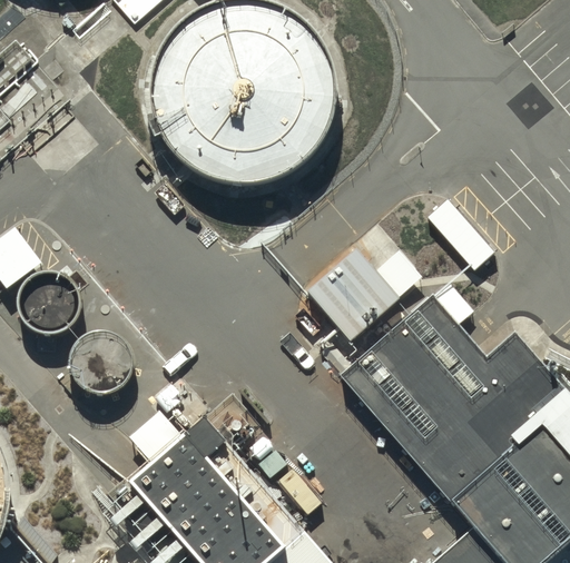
[(116,0),(133,19),(155,0),(116,0)]
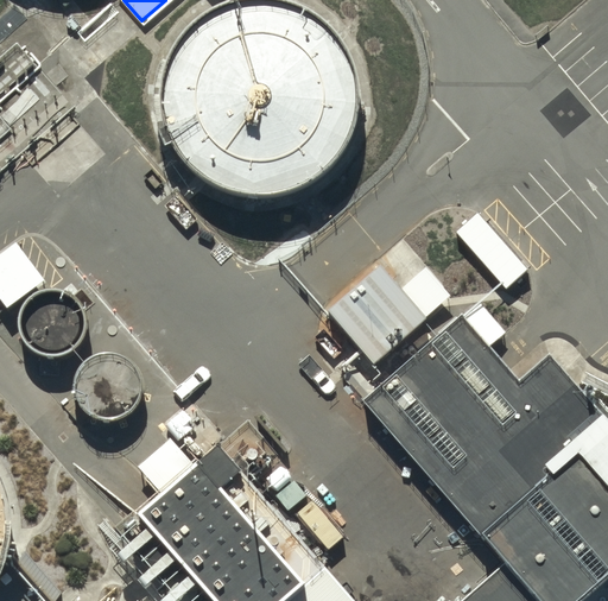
[(265,6),(240,6),(213,16),(191,30),(172,52),(165,69),(159,90),(162,124),(173,152),(189,171),(210,187),(234,196),(266,197),(298,189),(328,166),(342,146),(352,118),(352,89),(343,61),(327,36),(308,20),(287,11),(265,6)]
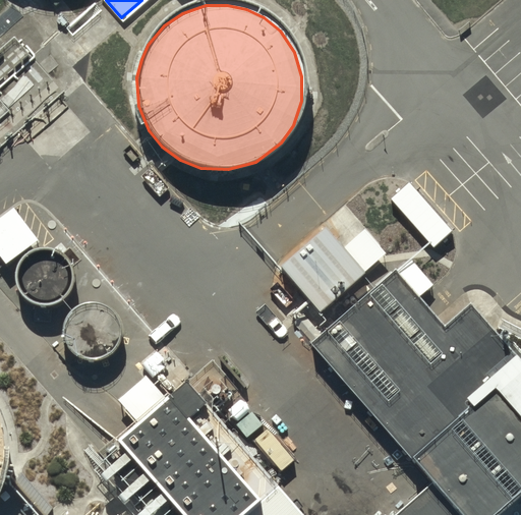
[(11,204),(0,212),(0,256),(5,264),(39,240),(11,204)]
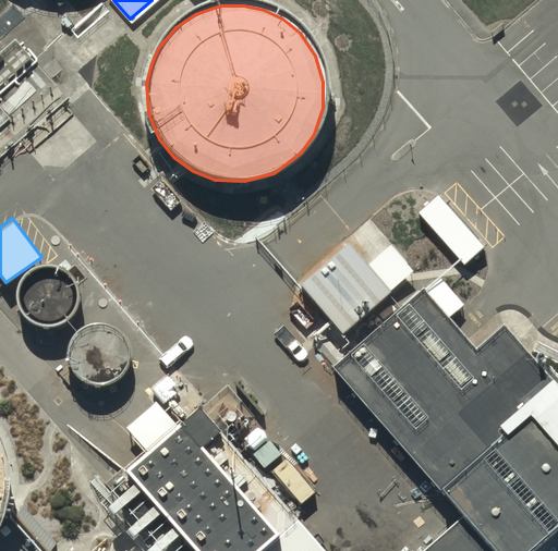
[(52,273),(50,272),(47,272),(45,271),(43,271),(40,272),(38,272),(36,272),(33,273),(31,274),(29,276),(27,277),(25,279),(23,280),(22,282),(21,284),(20,286),(19,289),(17,291),(16,293),(16,295),(16,297),(16,300),(16,303),(16,305),(17,307),(17,309),(19,311),(20,314),(21,316),(23,317),(24,319),(26,320),(28,322),(31,323),(33,325),(35,326),(37,326),(39,327),(41,327),(44,327),(47,327),(49,326),(51,326),(53,325),(56,323),(58,322),(60,321),(61,320),(63,318),(65,316),(67,315),(68,313),(69,310),(70,308),(70,306),(71,303),(71,301),(71,298),(71,296),(70,294),(70,291),(69,289),(68,286),(67,284),(65,283),(64,281),(62,279),(60,278),(59,277),(57,274),(55,274),(52,273)]
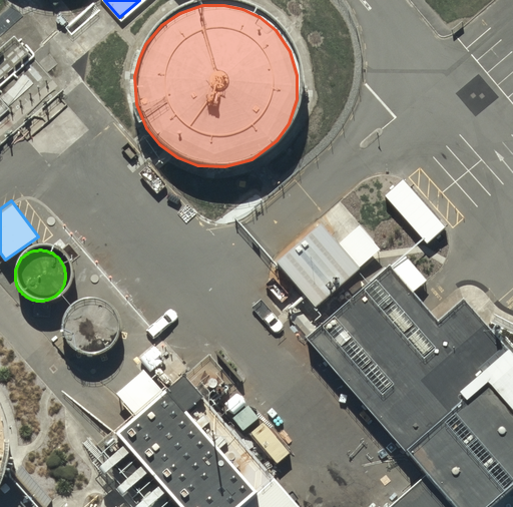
[(512,358),(464,302),(439,323),(395,272),(311,343),(433,485),(408,506),(285,506),(174,378),(118,426),(186,506),(482,506),(512,482),(512,358)]
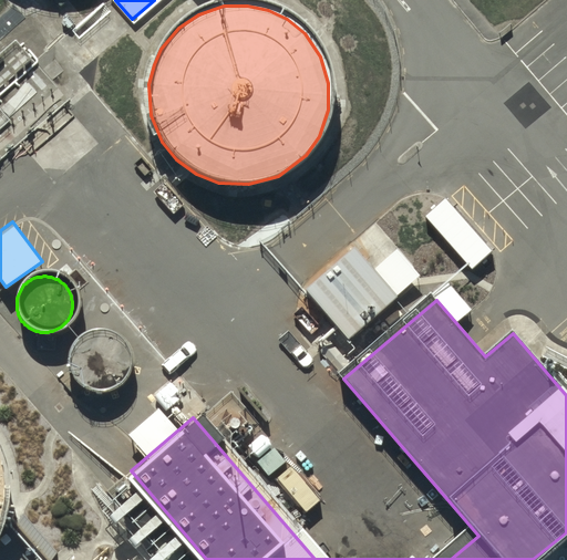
[(102,324),(100,324),(98,324),(94,324),(92,325),(89,327),(86,328),(84,329),(81,330),(79,332),(76,334),(75,336),(73,339),(72,341),(71,344),(70,346),(69,350),(68,352),(68,355),(68,358),(68,361),(69,364),(69,366),(70,370),(71,372),(72,374),(74,377),(76,380),(78,382),(80,383),(82,385),(85,386),(88,387),(90,389),(93,390),(96,391),(99,391),(102,391),(104,391),(107,390),(111,390),(113,389),(116,387),(119,386),(121,384),(123,382),(125,381),(127,379),(129,376),(131,373),(132,371),(133,369),(133,365),(134,362),(134,360),(134,356),(134,353),(134,351),(133,348),(132,345),(131,342),(130,340),(127,338),(126,335),(124,333),(122,331),(120,330),(117,328),(114,327),(112,325),(109,324),(106,324),(103,324),(102,324)]
